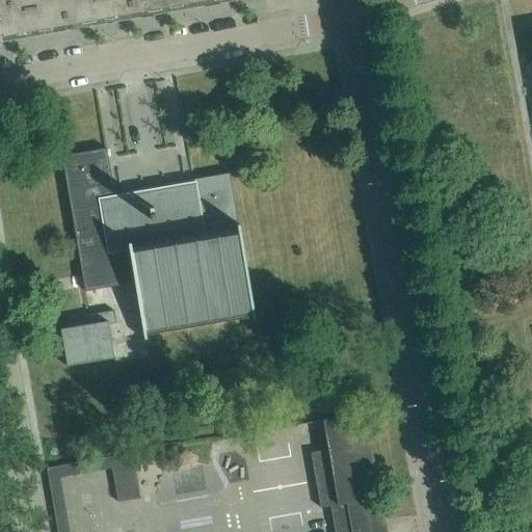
[(0,0),(0,35),(1,35),(2,40),(220,0),(0,0)]
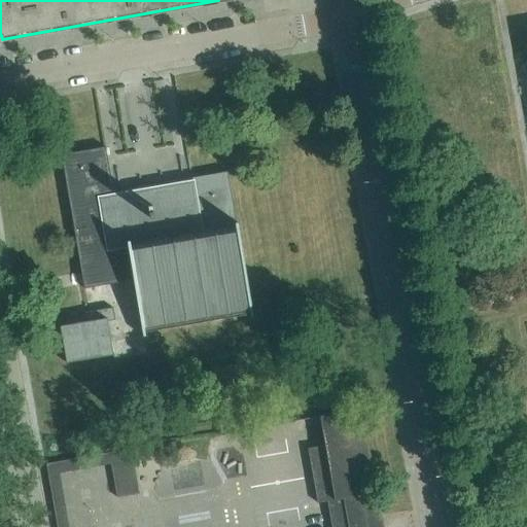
[(100,90),(117,174),(155,167),(190,160),(186,144),(129,155),(121,125),(112,127),(109,110),(127,106),(125,98),(129,97),(127,84),(100,90)]
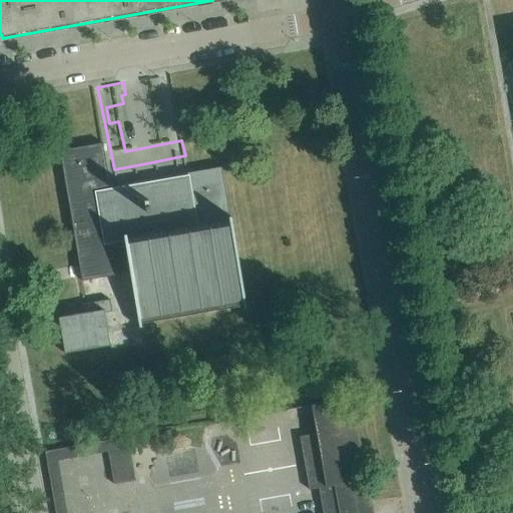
[(246,308),(230,214),(229,215),(225,193),(221,166),(185,172),(185,177),(180,178),(179,176),(178,177),(178,178),(159,181),(159,180),(157,180),(157,182),(139,185),(138,184),(137,184),(137,185),(118,189),(118,187),(116,188),(116,189),(111,190),(102,142),(59,150),(79,263),(126,253),(129,273),(139,327),(141,327),(139,315),(242,297),(244,309),(246,308)]
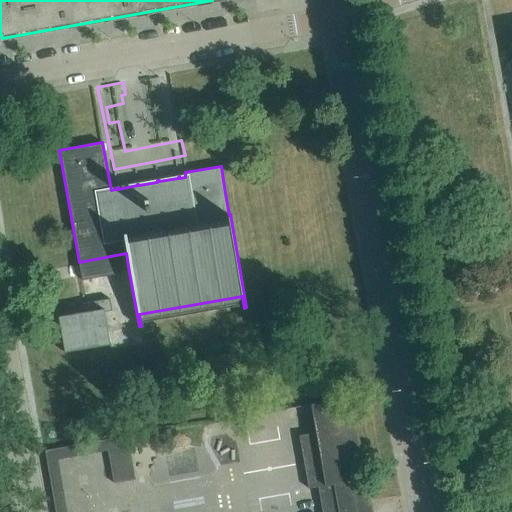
[(129,272),(126,253),(79,262),(82,280),(129,272)]
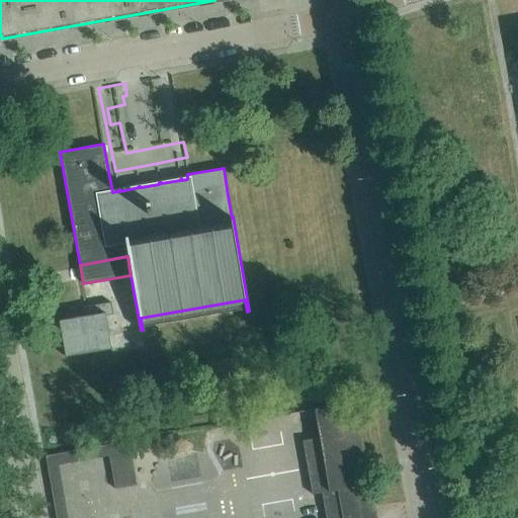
[(111,349),(106,316),(114,314),(112,303),(84,307),(86,316),(59,321),(65,357),(111,349)]
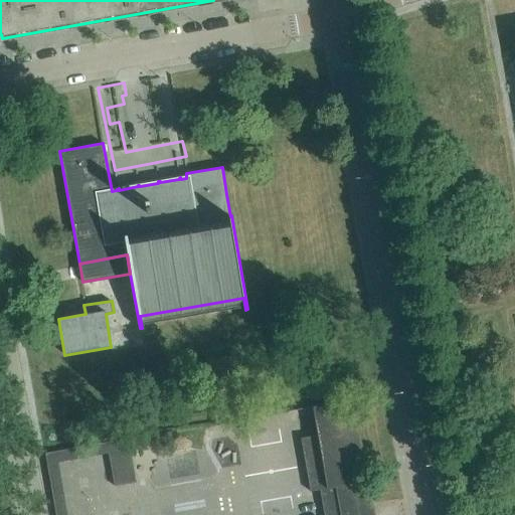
[(367,514),(373,514),(353,399),(312,406),(317,435),(301,438),(310,491),(319,489),(323,514),(367,514)]
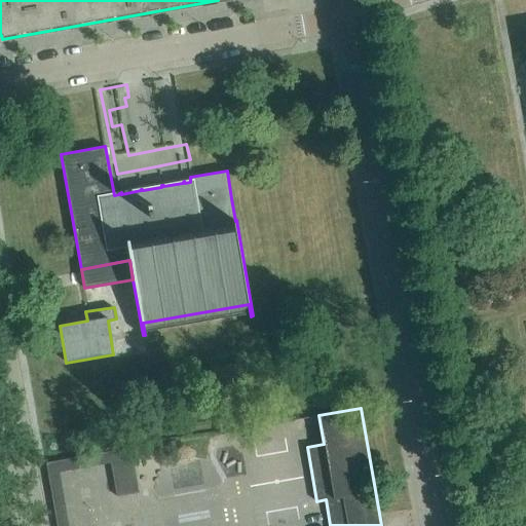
[(116,496),(139,492),(130,447),(45,462),(55,525),(68,525),(59,472),(110,462),(116,496)]
